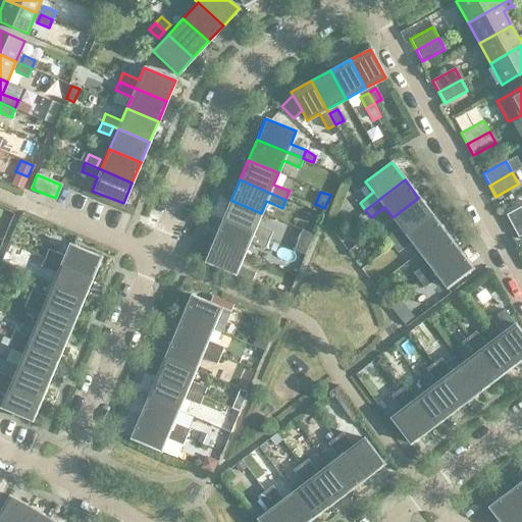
[(401,227),(386,238),(392,245),(431,215),(418,198),(393,217),(401,227)]
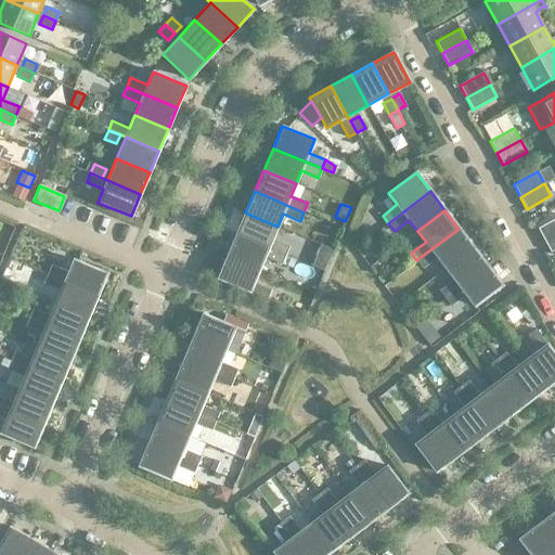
[(245,213),(236,234),(269,248),(273,250),(285,255),(289,246),(272,239),(278,227),(245,213)]
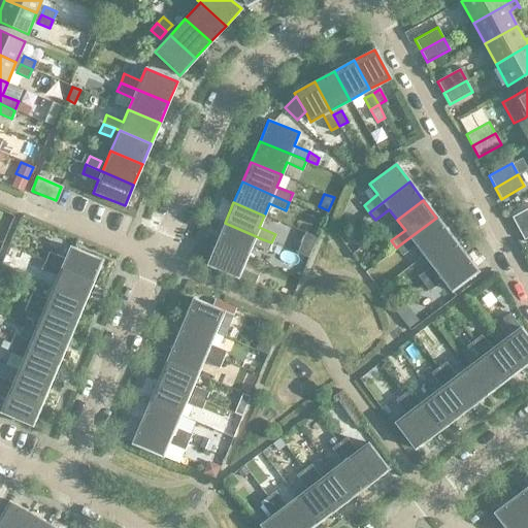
[(527,208),(512,218),(518,229),(527,223),(527,208)]
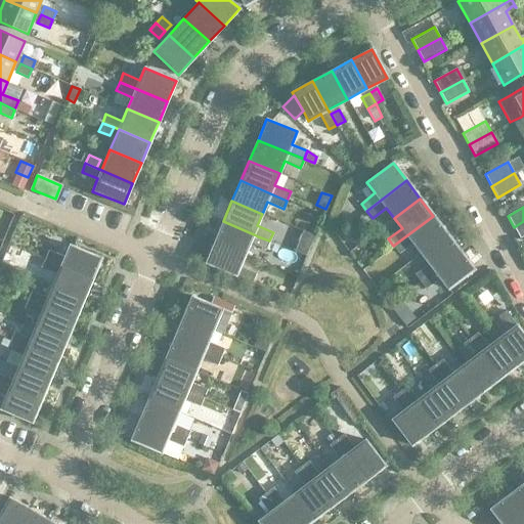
[(433,216),(393,246),(399,253),(412,243),(421,253),(446,233),(433,216)]
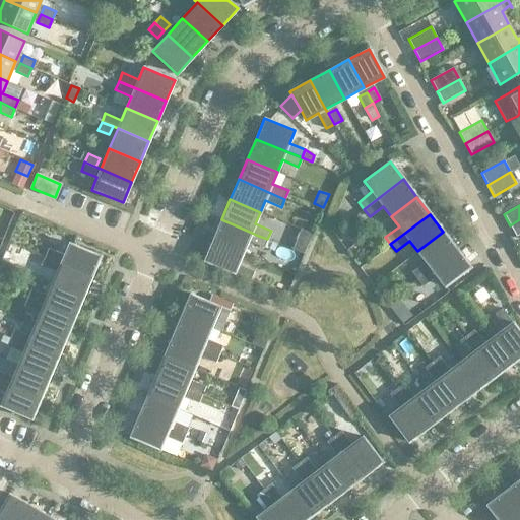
[(221,219),(213,240),(243,253),(252,233),(221,219)]
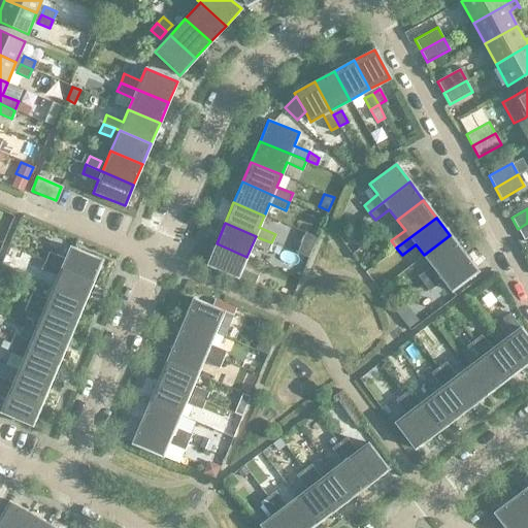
[(527,237),(527,223),(518,229),(524,240),(527,237)]
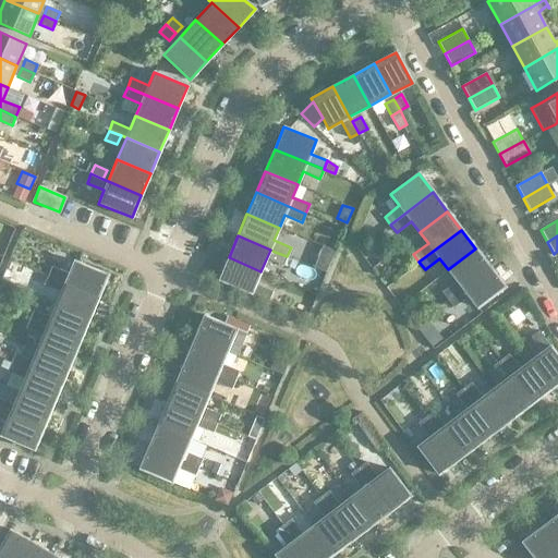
[(475,249),(448,269),(462,288),(490,267),(475,249)]
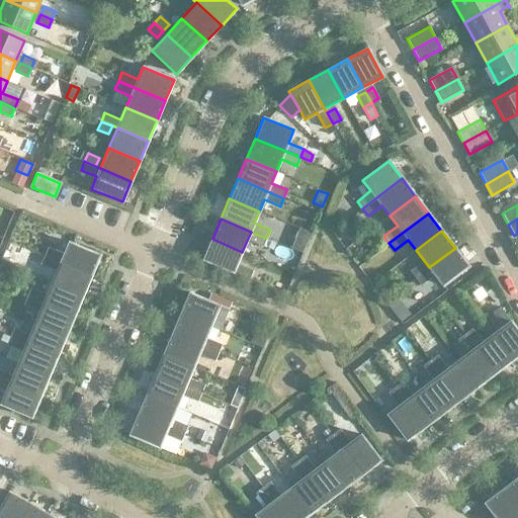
[(255,234),(252,242),(263,247),(266,238),(255,234)]
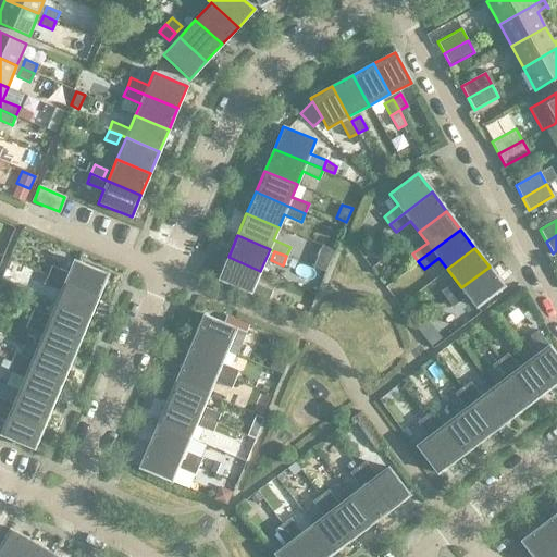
[(229,257),(219,280),(250,293),(251,293),(268,300),(272,291),(255,284),(260,271),(229,257)]
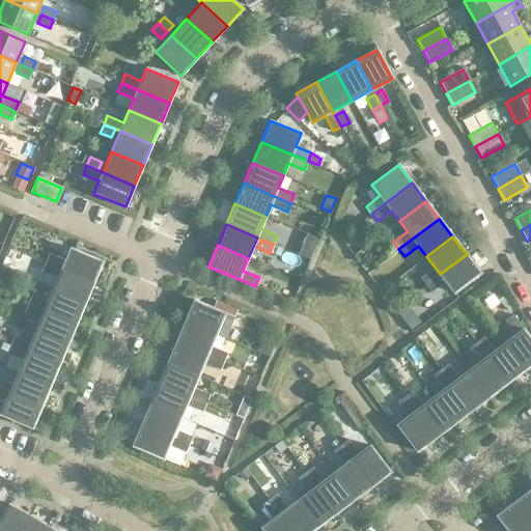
[(49,254),(46,262),(93,283),(103,261),(71,248),(65,260),(49,254)]
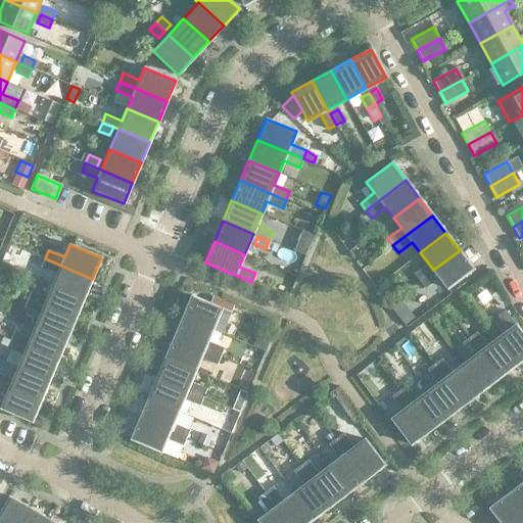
[(296,245),(294,250),(305,255),(308,249),(296,245)]
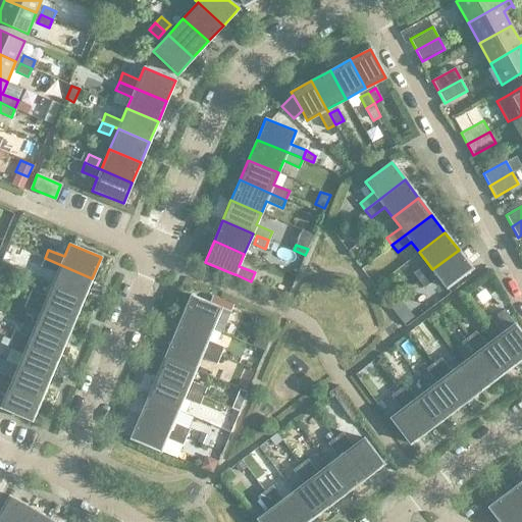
[(459,250),(432,269),(447,288),(472,268),(459,250)]
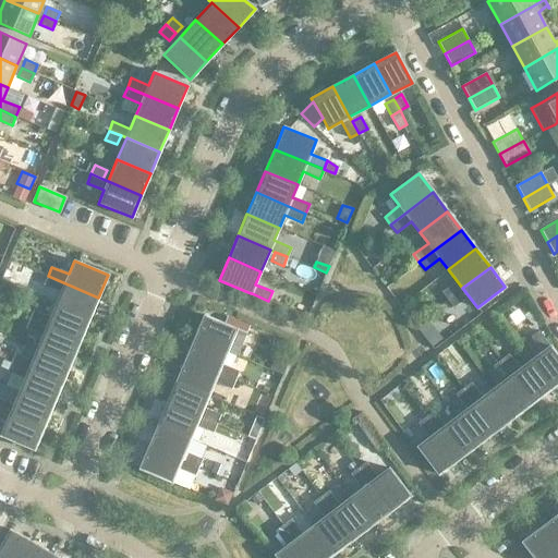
[(48,276),(44,284),(61,292),(56,305),(89,318),(98,298),(48,276)]
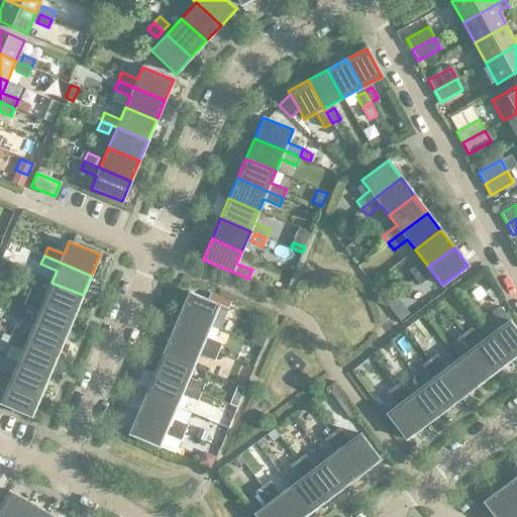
[(419,263),(409,271),(415,278),(424,270),(419,263)]
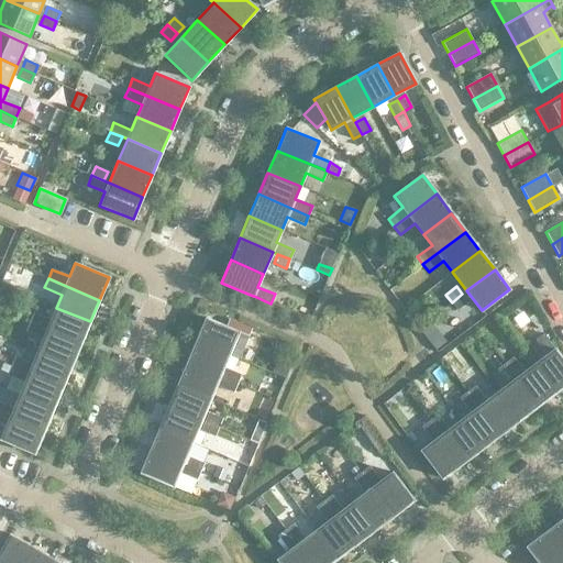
[(462,294),(452,302),(457,310),(468,301),(462,294)]
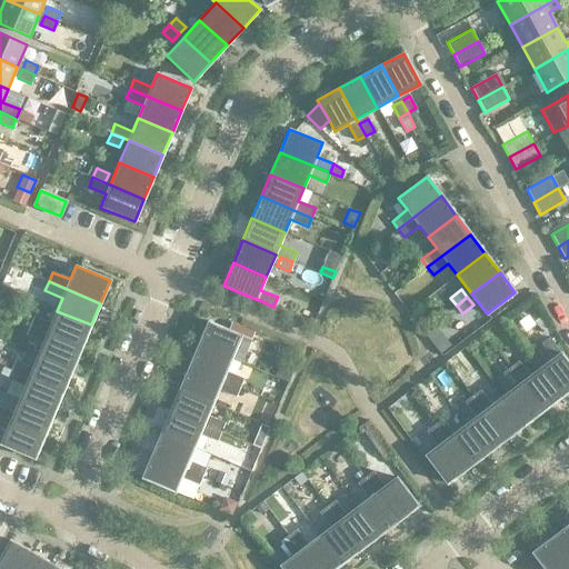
[(33,316),(30,326),(42,330),(48,332),(81,347),(91,325),(57,311),(51,323),(33,316)]
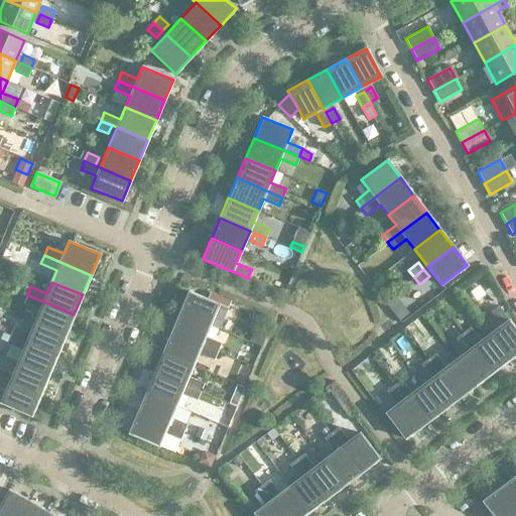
[(188,291),(180,312),(210,325),(215,313),(231,319),(234,311),(219,304),(188,291)]
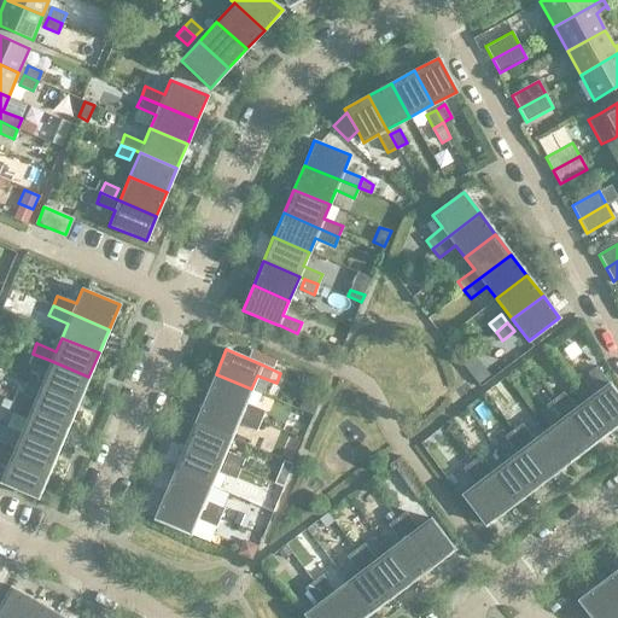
[(471,351),(459,361),(468,373),(481,365),(471,351)]
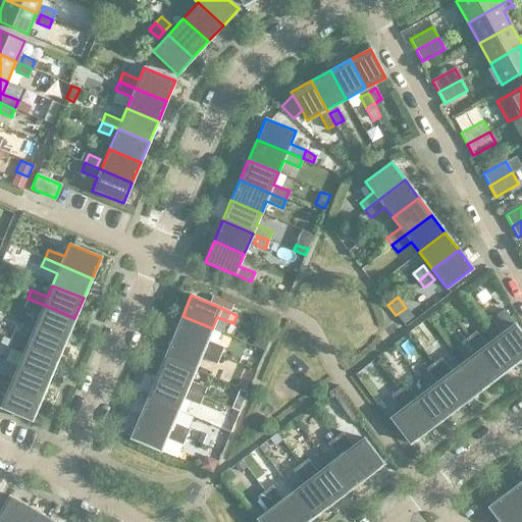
[(28,299),(23,307),(35,312),(39,303),(28,299)]
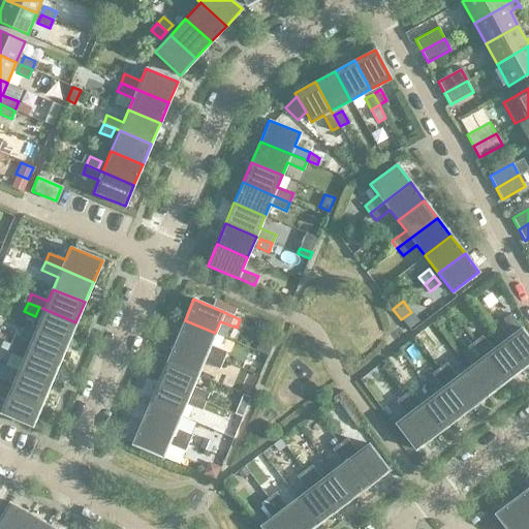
[(44,309),(35,330),(67,343),(75,322),(44,309)]
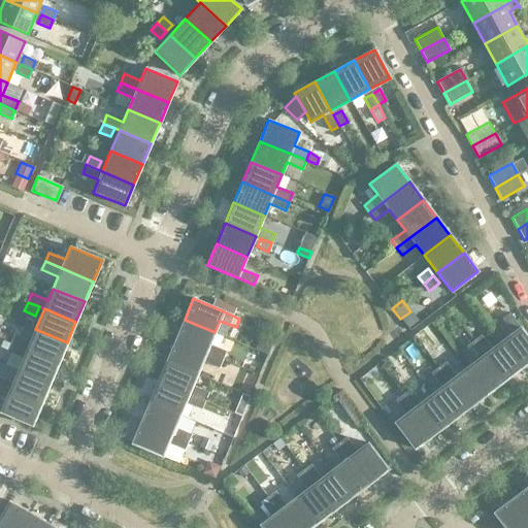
[(509,314),(501,319),(513,333),(502,341),(522,367),(527,362),(527,337),(520,327),(509,314)]
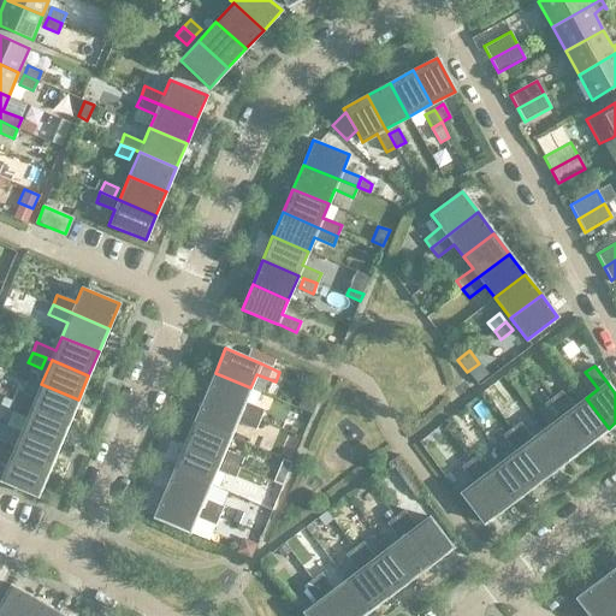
[(250,388),(215,373),(205,397),(259,420),(264,410),(244,402),(250,388)]
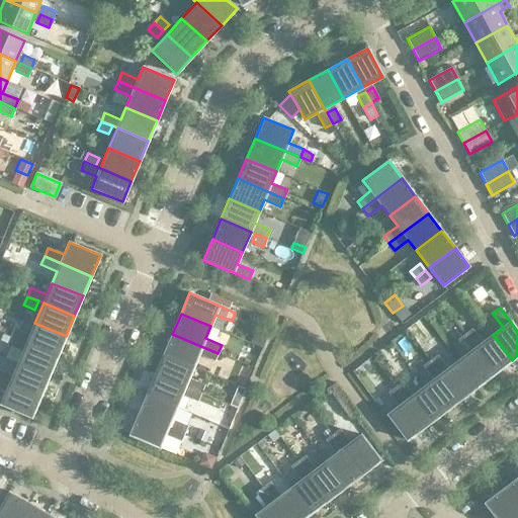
[(34,323),(26,343),(57,356),(66,336),(34,323)]
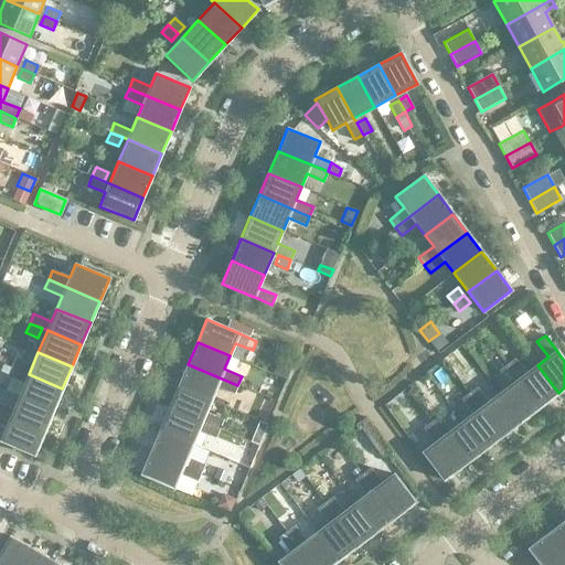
[(14,358),(11,366),(23,372),(28,363),(14,358)]
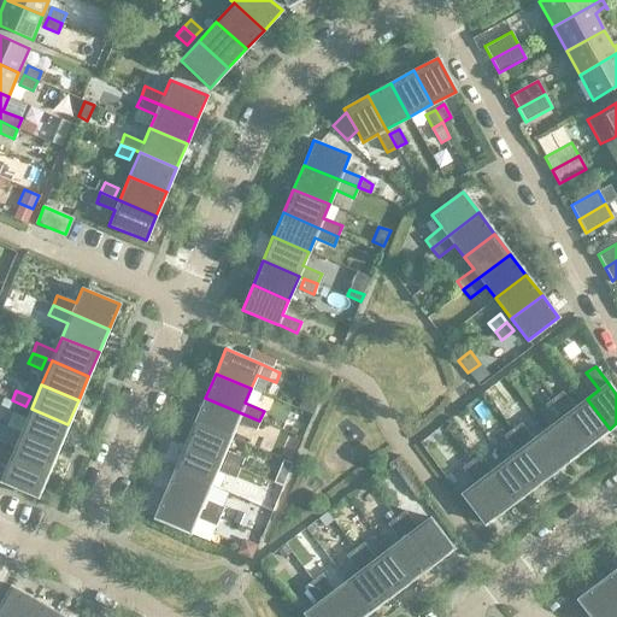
[(562,392),(553,398),(589,445),(610,429),(587,399),(574,407),(562,392)]
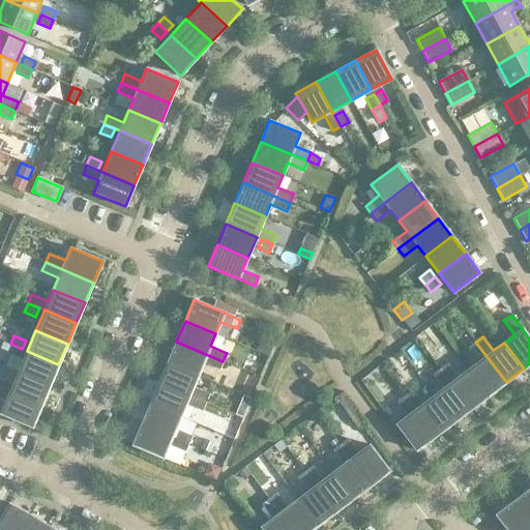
[(223,361),(176,342),(168,362),(198,375),(203,362),(219,370),(223,361)]
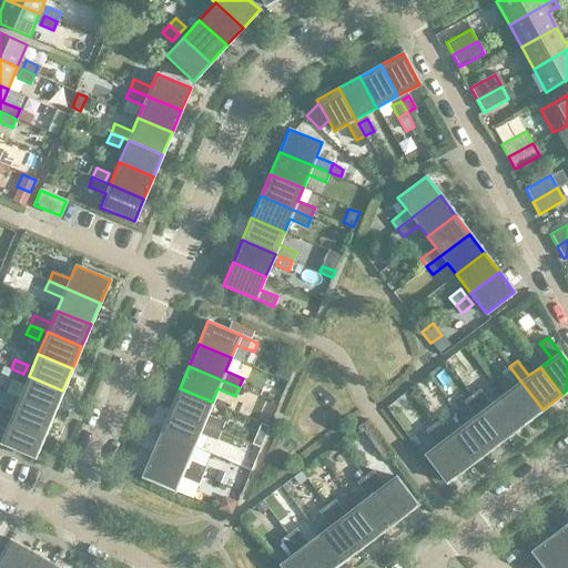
[(509,366),(501,373),(513,387),(501,396),(523,424),(543,409),(509,366)]
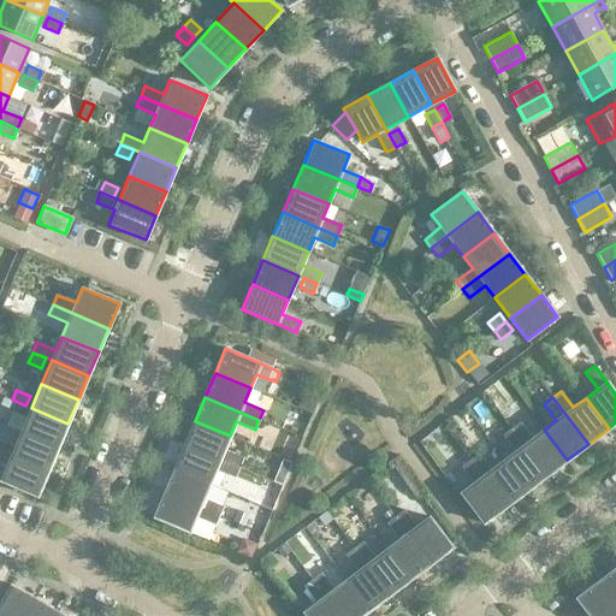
[(301,398),(297,407),(313,414),(317,404),(301,398)]
